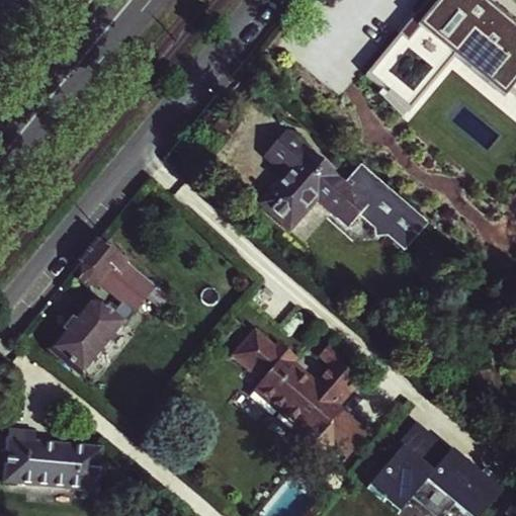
[(515,21),(491,0),(436,0),(409,32),(403,27),(366,69),(409,106),(456,53),(504,95),(510,89),(515,94),(515,21)]
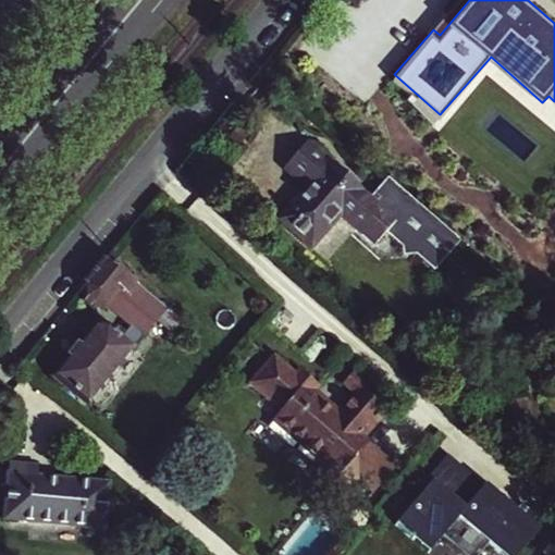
[(461,237),(391,175),(372,198),(334,165),(336,163),(311,143),(290,168),(312,186),(286,219),(318,244),(346,210),(380,239),(387,231),(402,242),(403,251),(417,254),(435,269),(461,237)]
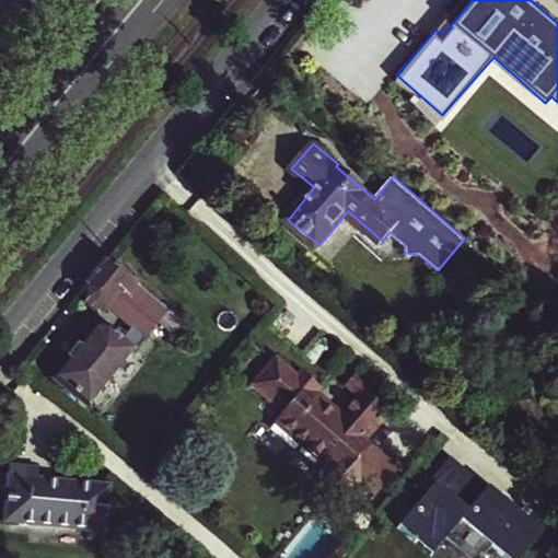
[(161,317),(170,306),(113,258),(88,289),(89,298),(97,305),(107,306),(111,303),(148,334),(161,317)]
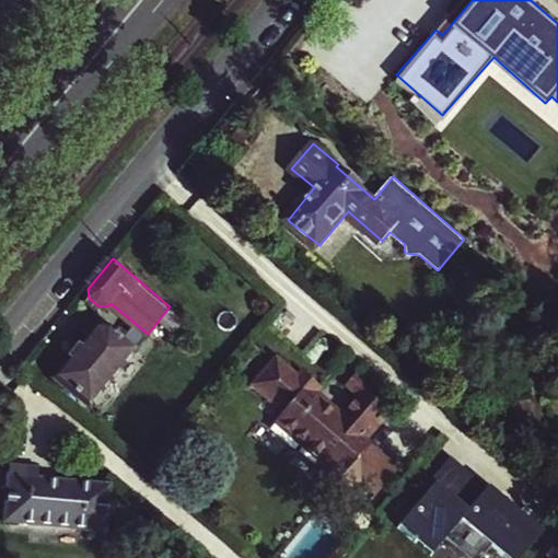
[(170,306),(161,317),(177,330),(186,320),(170,306)]
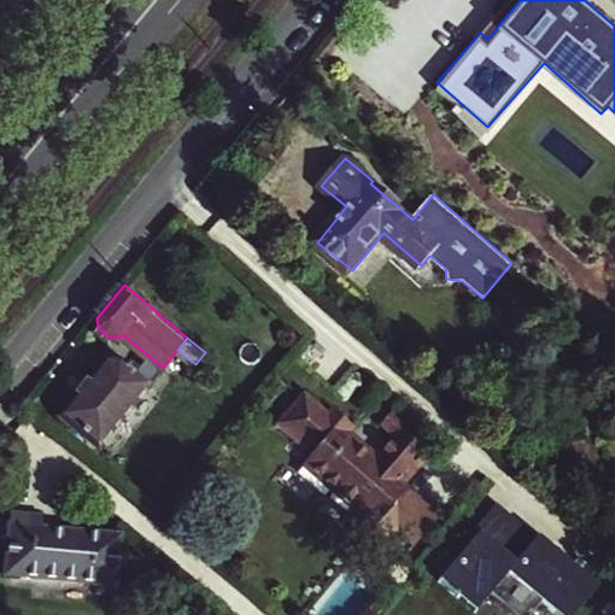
[(123,359),(109,361),(65,415),(100,445),(151,382),(123,359)]
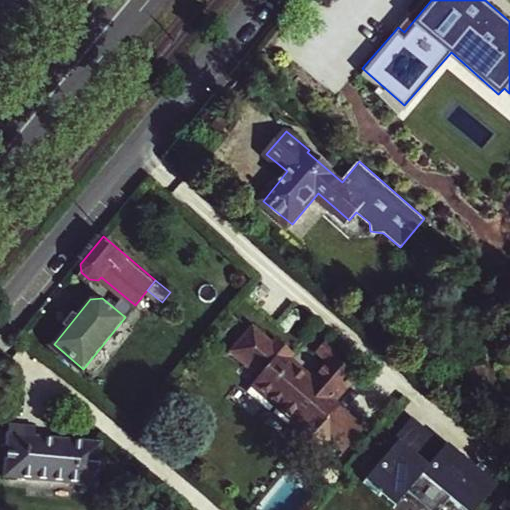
[(338,360),(342,356),(324,341),(315,351),(327,361),(311,380),(305,375),(304,378),(293,369),(295,367),(287,360),(293,352),(275,337),(271,342),(252,325),(231,351),(260,376),(252,385),(278,408),(280,405),(296,419),(288,429),(296,436),(295,438),(301,442),(302,441),(310,447),(315,441),(324,448),(332,439),(336,434),(327,427),(330,423),(327,420),(340,405),(335,401),(356,376),(338,360)]
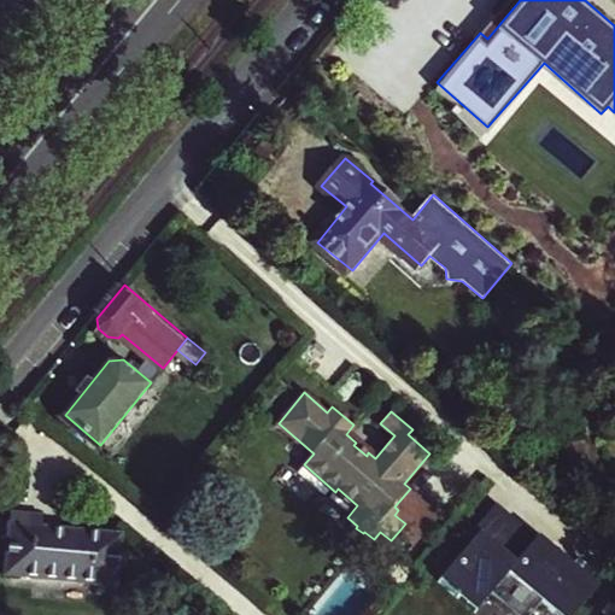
[(440,514),(410,488),(394,507),(398,510),(394,515),(405,523),(400,529),(416,543),(440,514)]
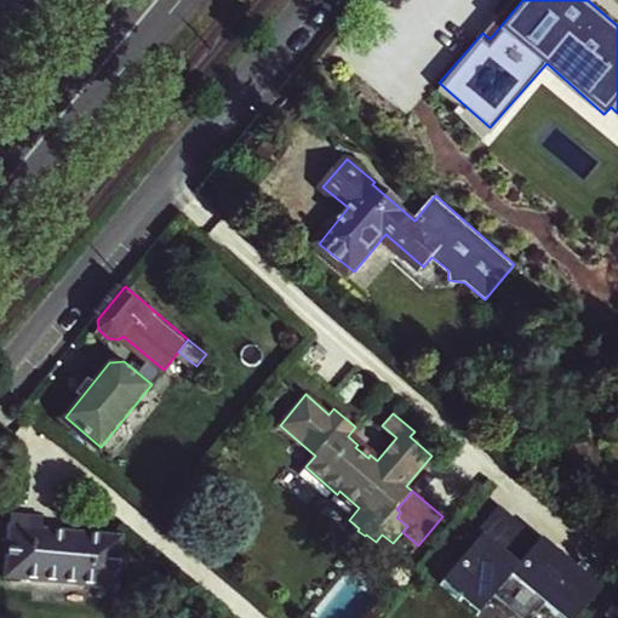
[(524,528),(527,525),(502,503),(480,528),(485,532),(505,550),(524,528)]
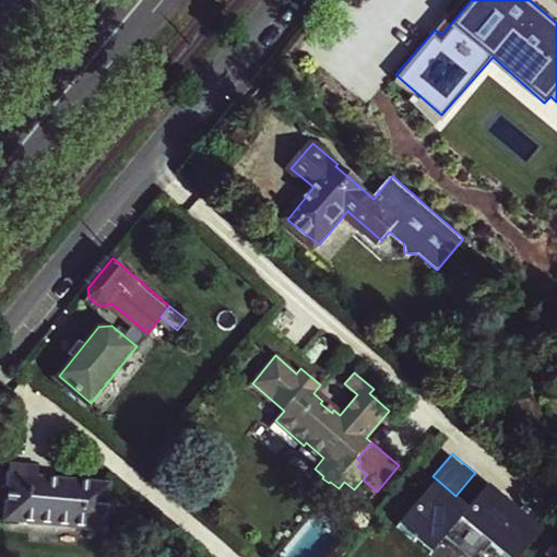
[(38,464),(6,462),(2,519),(105,525),(107,480),(38,473),(38,464)]
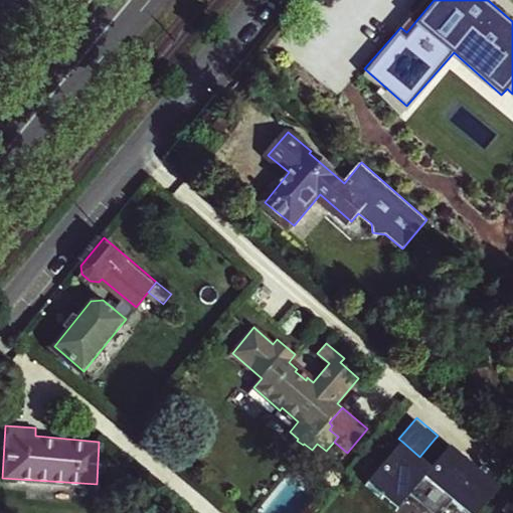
[(402,442),(367,481),(397,507),(410,493),(434,512),(441,512),(454,500),(468,512),(478,512),(500,488),(461,454),(457,459),(447,450),(435,439),(419,457),(402,442)]
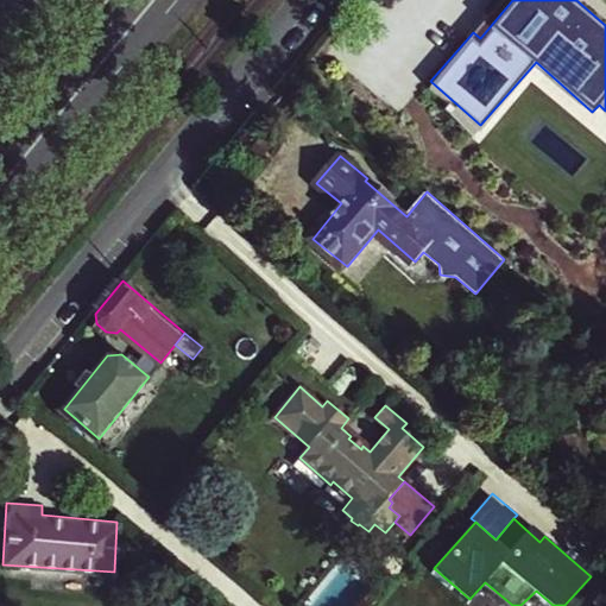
[(534,525),(528,531),(540,542),(544,536),(534,525)]
